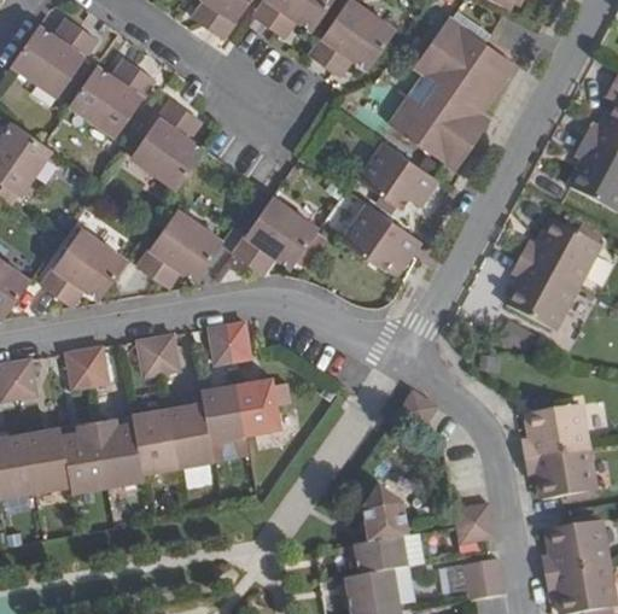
[(198,0),(192,12),(199,16),(210,0),(198,0)]
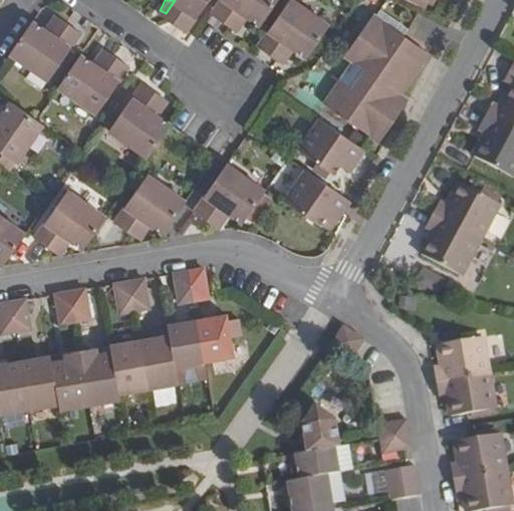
[(175,0),(166,13),(185,28),(205,0),(175,0)]
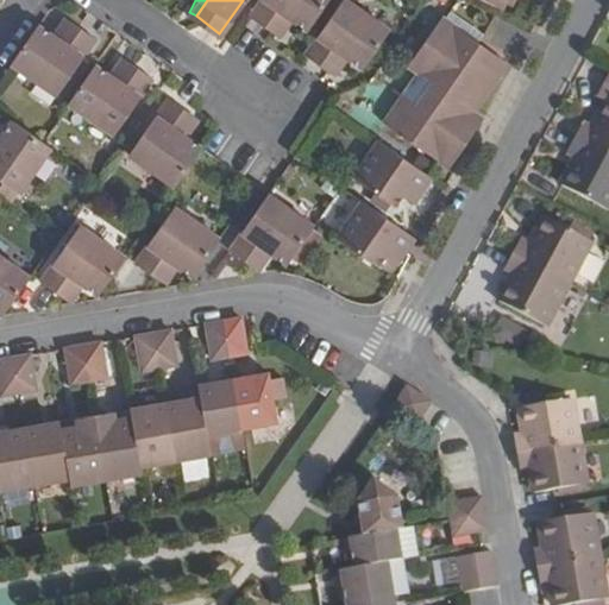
[(258,0),(251,12),(274,29),(287,12),(294,17),(306,26),(324,0),(258,0)]
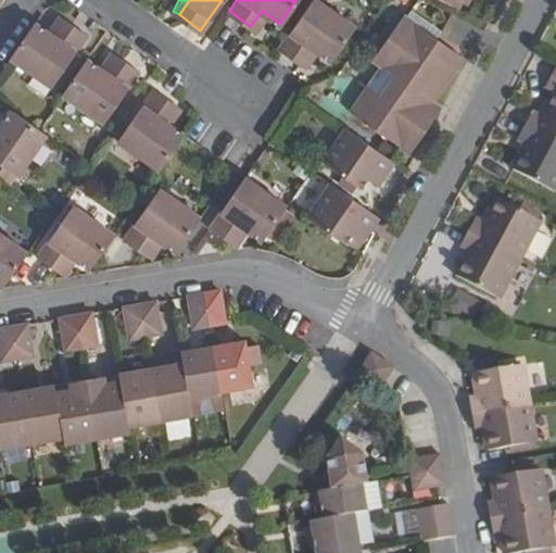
[(356,24),(323,0),(312,0),(278,46),(301,61),(312,46),(318,50),(330,60),(356,24)]
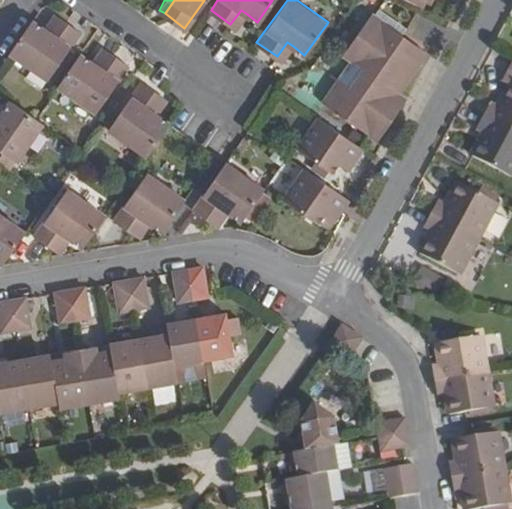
[(247,14),(241,10),(230,24),(237,28),(247,14)]
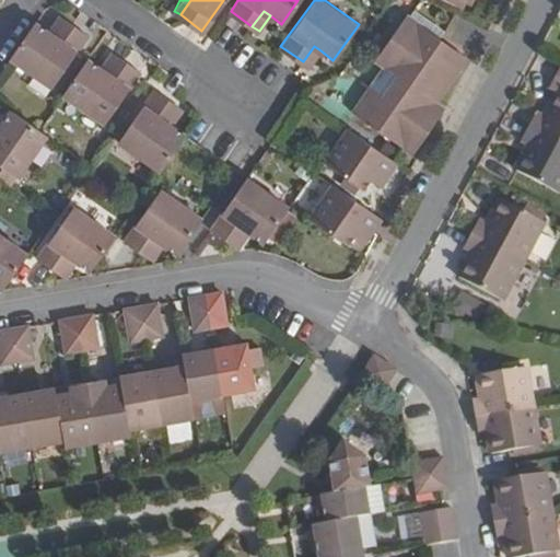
[(67,18),(59,12),(47,28),(55,34),(67,18)]
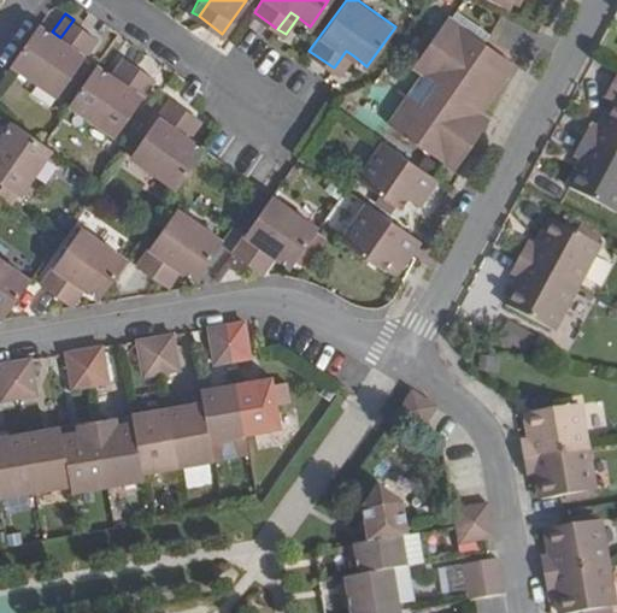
[(391,119),(457,166),(469,147),(459,141),(468,129),(477,135),(491,116),(480,108),(513,62),(448,15),(413,63),(425,71),(439,81),(424,100),(410,90),(391,119)]
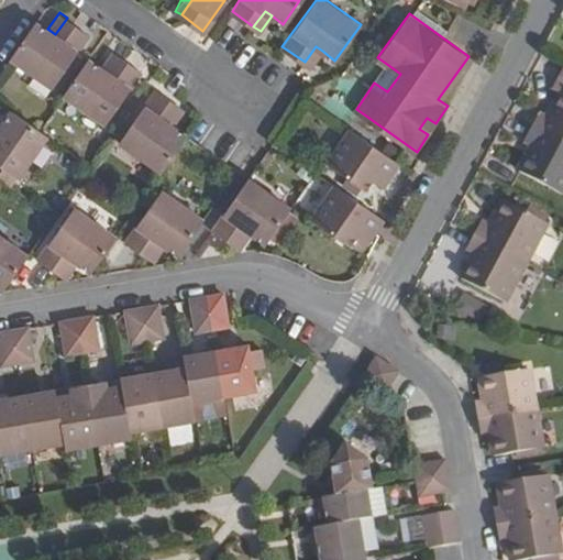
[(53,86),(89,34),(67,18),(55,34),(47,29),(36,20),(11,56),(53,86)]
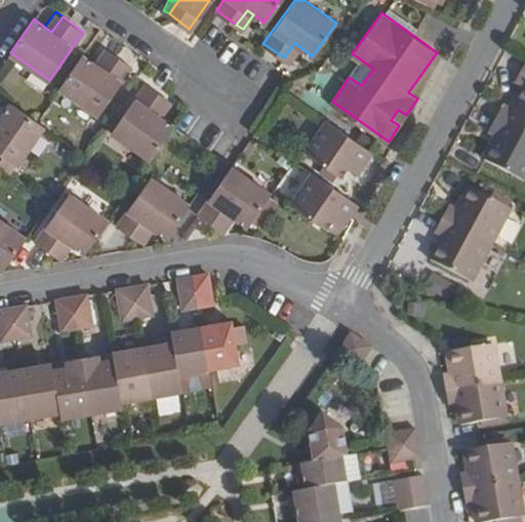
[(300,47),(294,43),(284,57),(290,63),(300,47)]
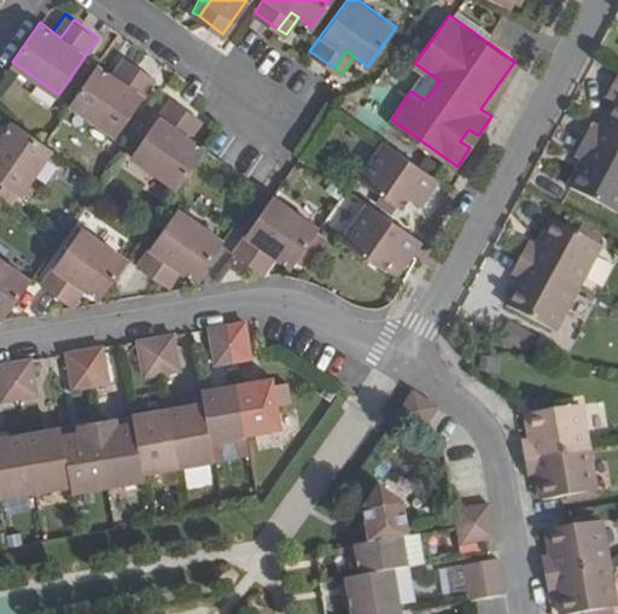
[(130,60),(124,56),(112,72),(118,77),(130,60)]
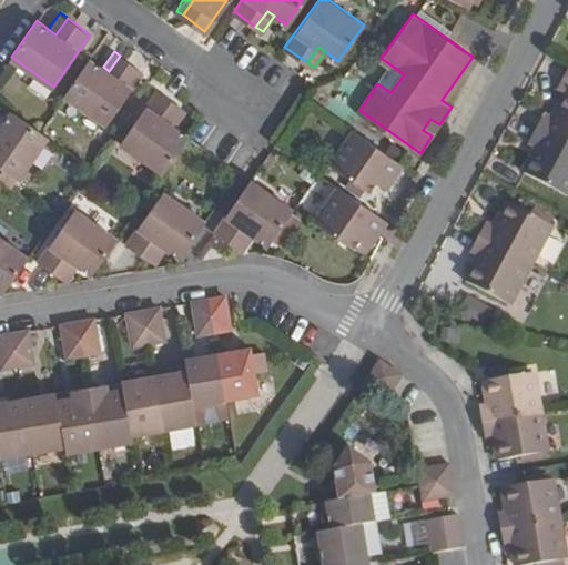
[(103,67),(90,58),(64,94),(107,124),(143,73),(120,56),(109,71),(103,67)]
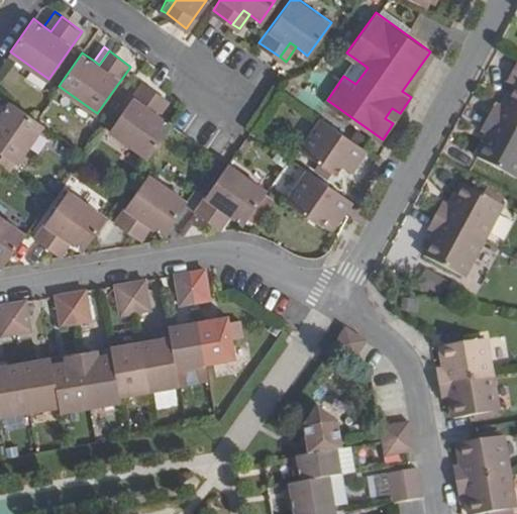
[(516,59),(507,80),(513,84),(516,85),(498,120),(516,130),(516,59)]
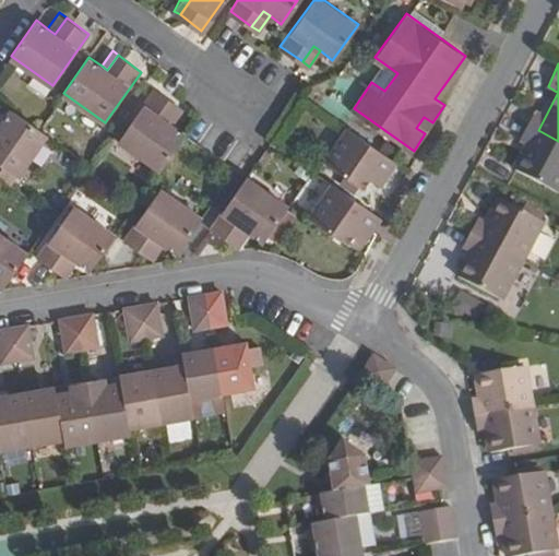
[(397,73),(385,64),(371,82),(384,91),(397,73)]
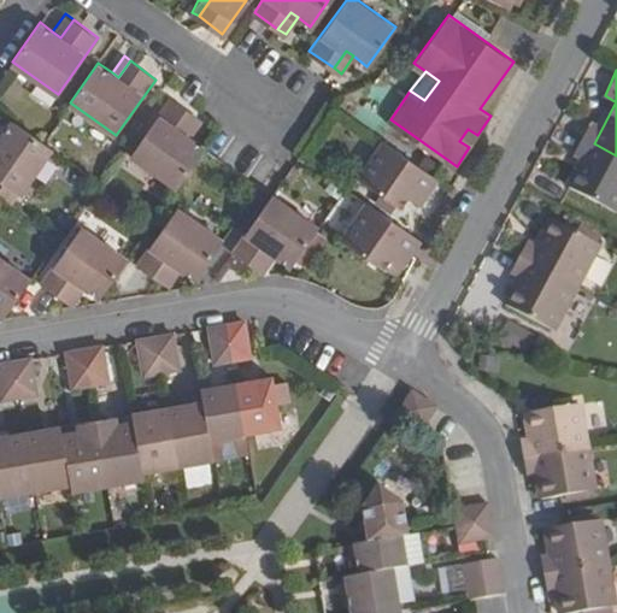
[(172,96),(131,154),(177,187),(205,147),(191,137),(183,133),(197,113),(172,96)]
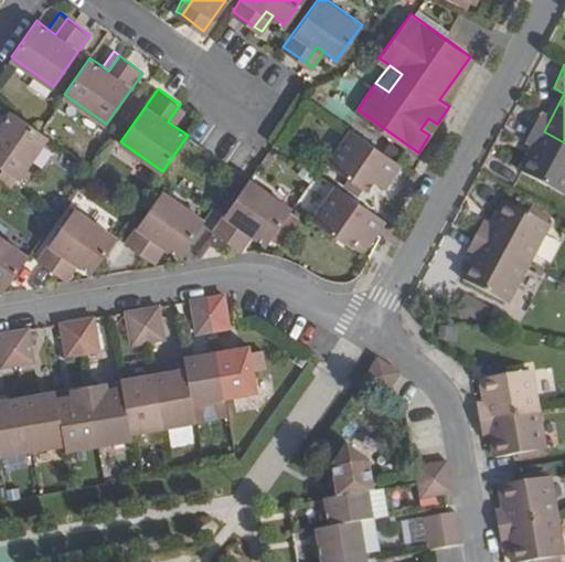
[(185,108),(180,104),(168,122),(174,126),(185,108)]
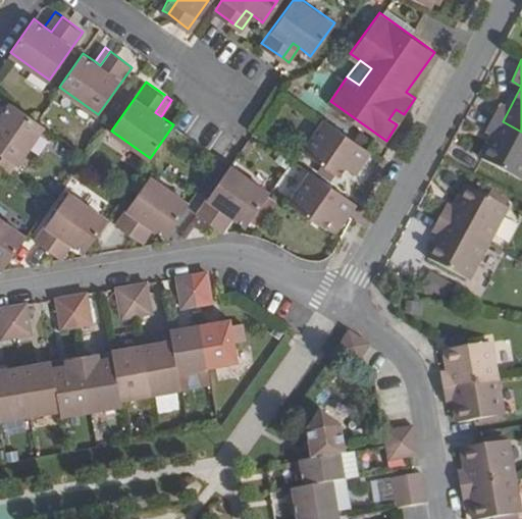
[(0,150),(3,152),(16,161),(44,123),(37,118),(12,101),(3,113),(0,117),(0,150)]
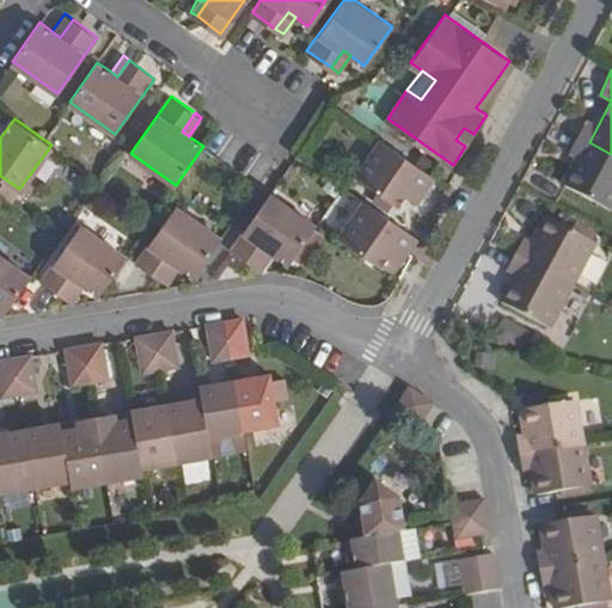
[(473,134),(464,128),(456,140),(465,146),(473,134)]
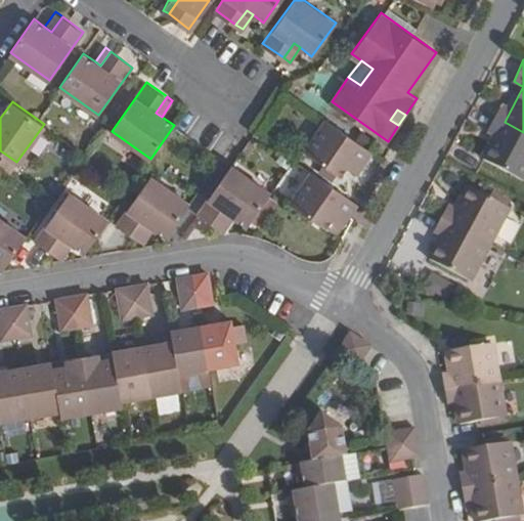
[(482,157),(523,180),(523,179),(523,132),(505,122),(494,117),(486,132),(493,136),(482,157)]
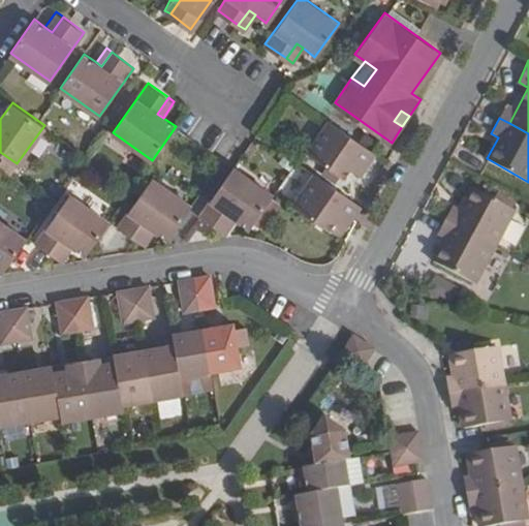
[(351,167),(361,174),(377,152),(330,119),(307,150),(344,176),(351,167)]
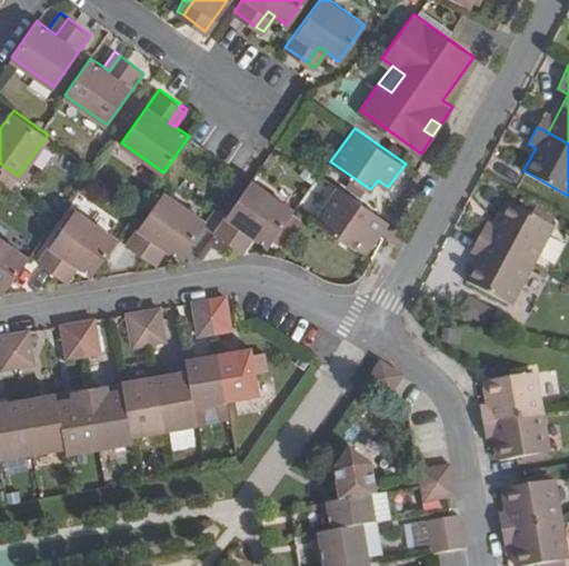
[(3,166),(0,171),(0,178),(2,180),(11,186),(18,176),(3,166)]
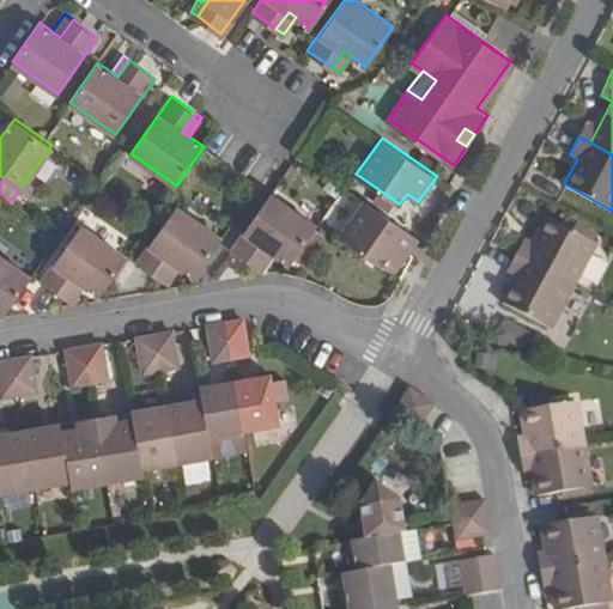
[(317,224),(272,193),(231,250),(254,265),(267,247),(273,251),(290,263),(317,224)]
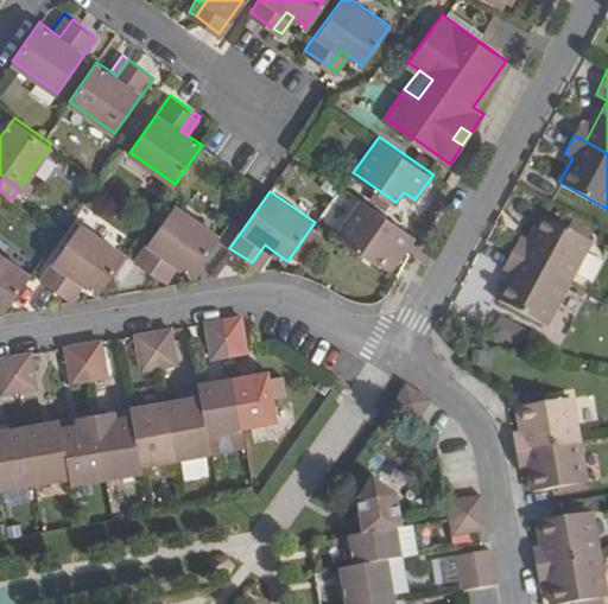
[(385,253),(396,262),(415,234),(361,196),(336,234),(377,264),(385,253)]
